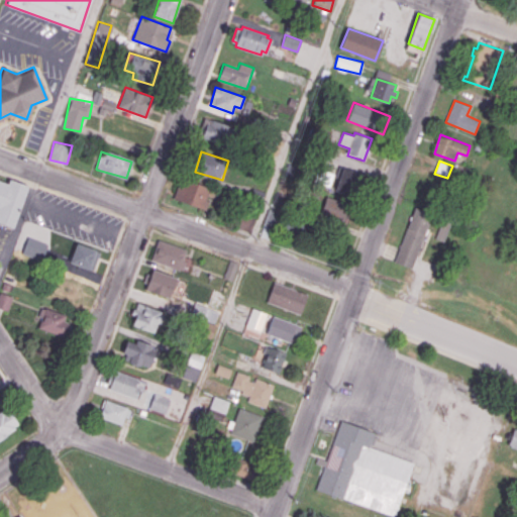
[(360,174),(352,197),(334,190),(342,168),(360,174)]
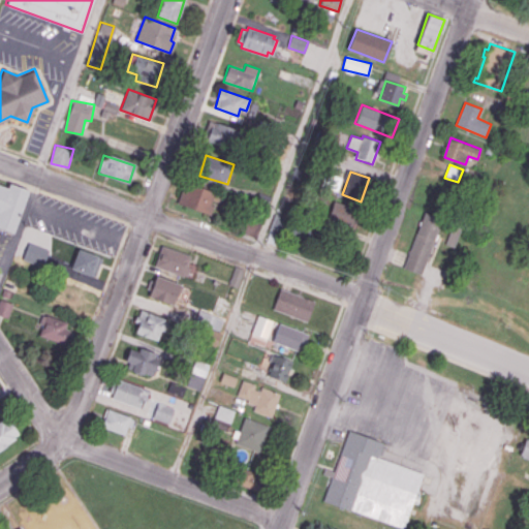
[(325,174),(342,179),(337,192),(321,186),(325,174)]
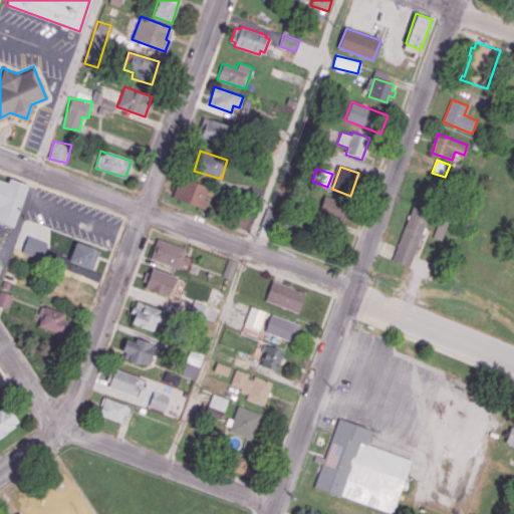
[(204,208),(172,196),(180,177),(208,187),(204,199),(207,200),(204,208)]
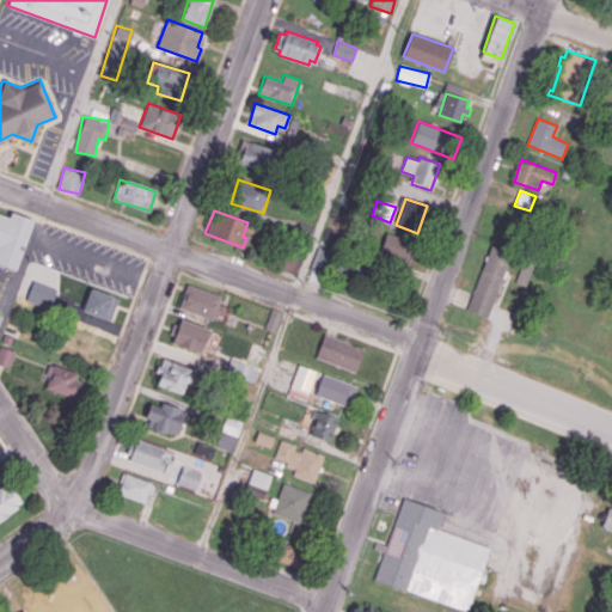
[(0,213),(7,216),(10,212),(34,220),(16,269),(0,263),(0,213)]
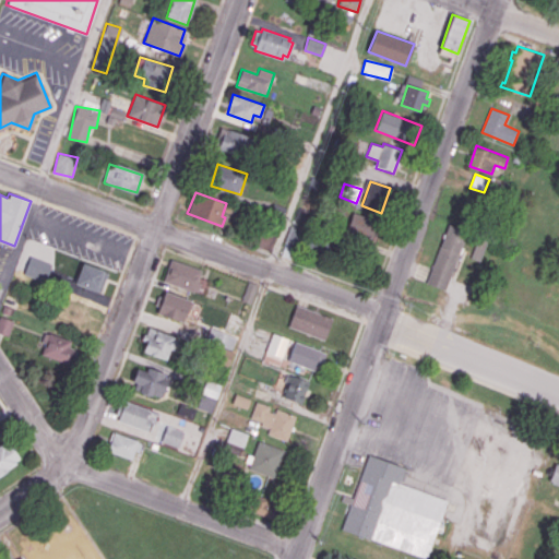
[(354,212),(346,232),(376,242),(383,222),(354,212)]
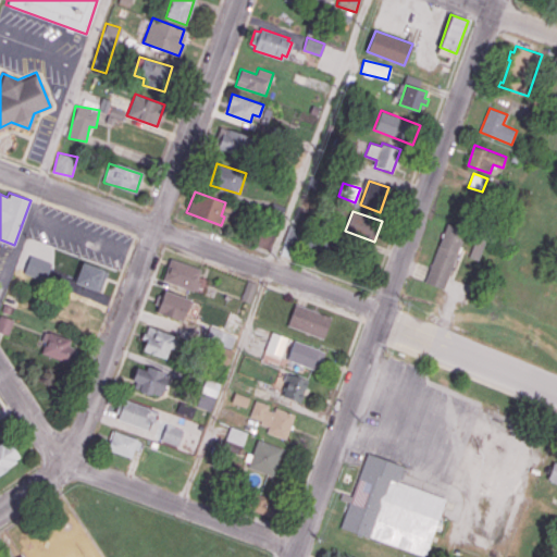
[(447,223),(424,282),(444,288),(466,231),(447,223)]
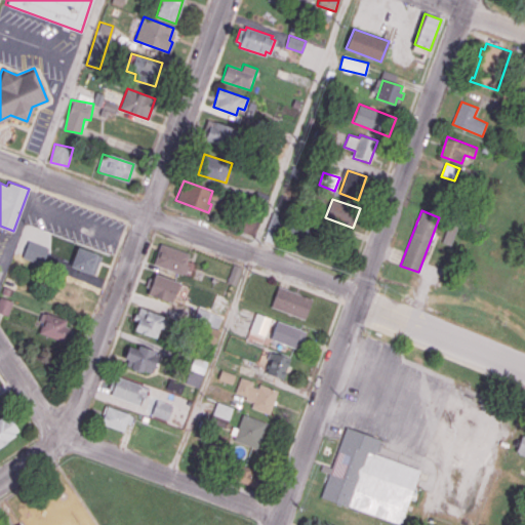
[(273,211),(267,227),(304,240),(309,225),(273,211)]
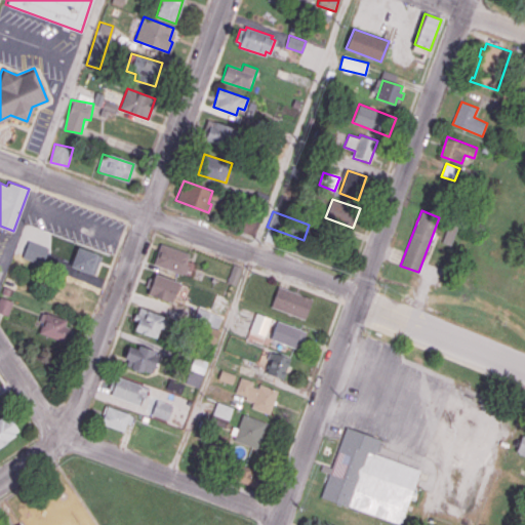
[(254,236),(259,221),(245,215),(239,230),(254,236)]
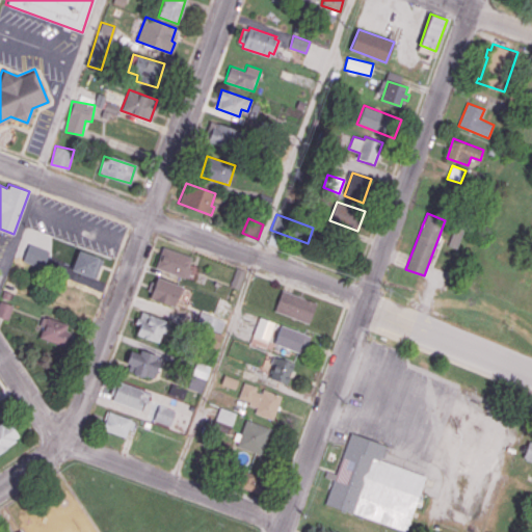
[(458,248),(462,228),(453,225),(449,246),(458,248)]
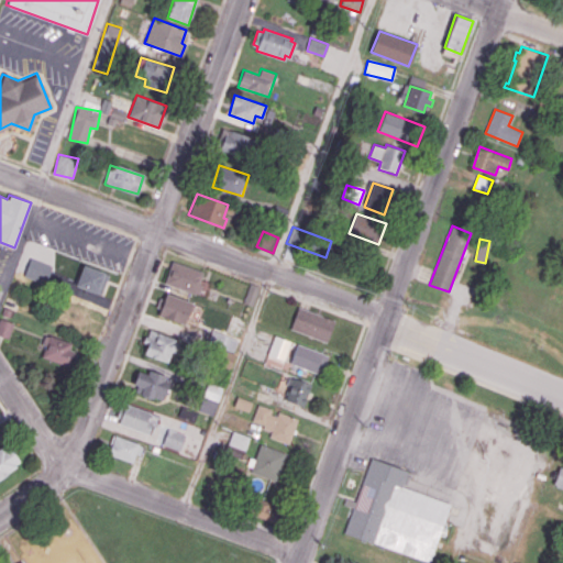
[(23,276),(45,284),(53,265),(31,257),(23,276)]
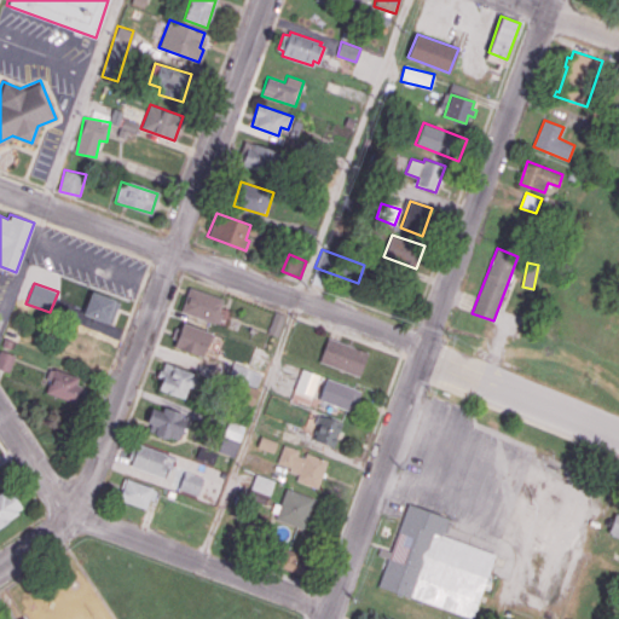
[(189,287),(181,311),(219,324),(223,313),(217,311),(221,298),(189,287)]
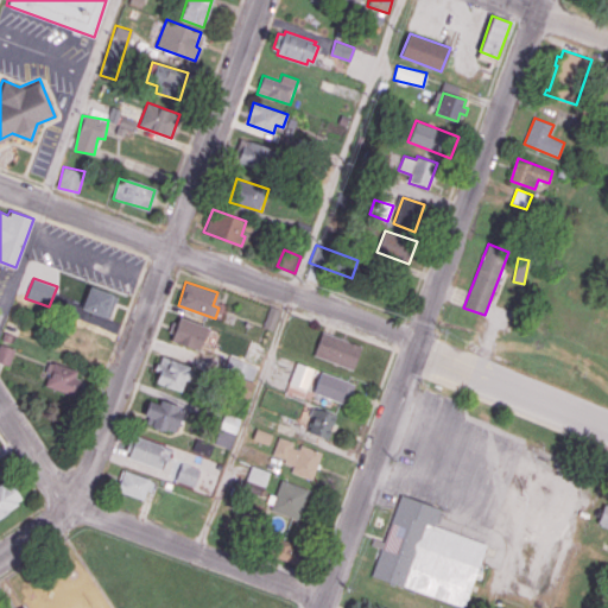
[(81,306),(108,318),(116,296),(88,285),(81,306)]
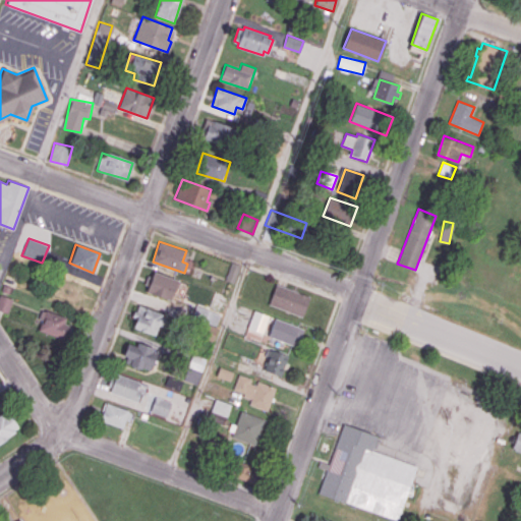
[(234,283),(240,265),(231,262),(225,280),(234,283)]
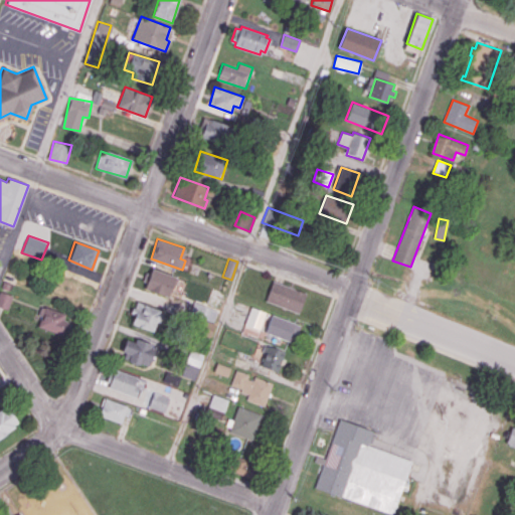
[(151,267),(148,274),(145,273),(143,281),(146,282),(144,288),(169,297),(177,276),(151,267)]
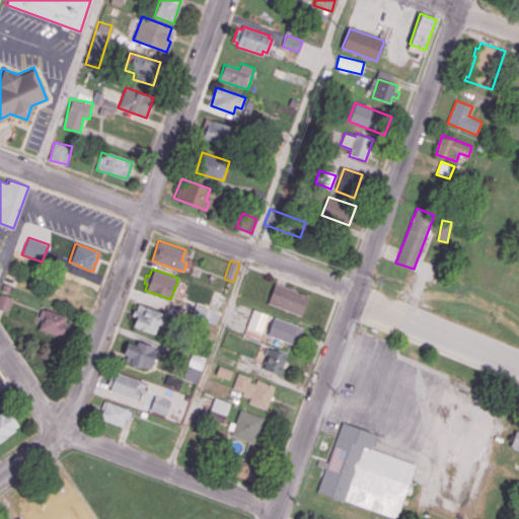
[(273,281),(306,293),(299,313),(266,301),(273,281)]
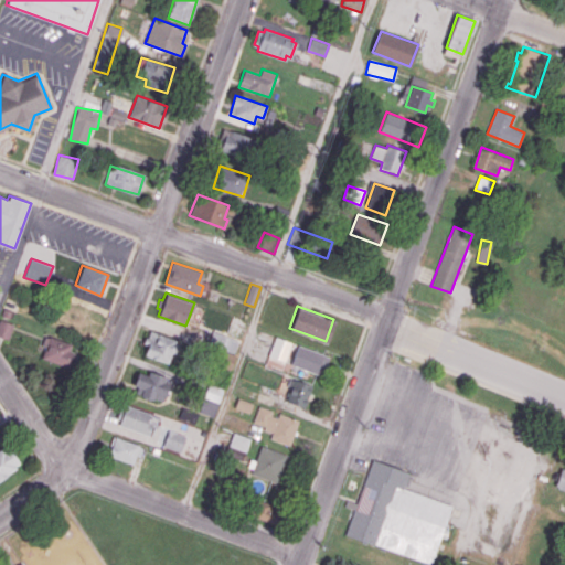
[(13,323),(0,319),(0,336),(9,339),(13,323)]
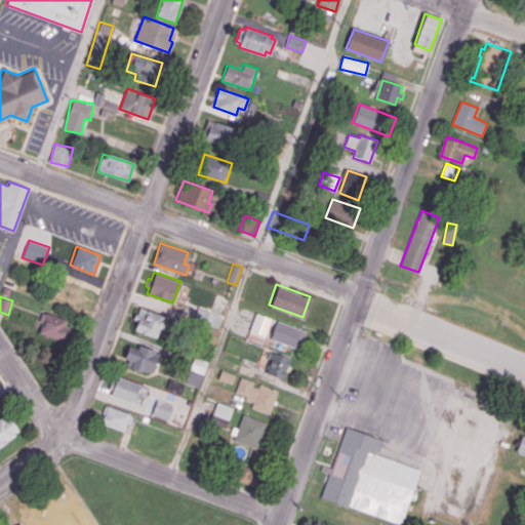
[(132,330),(157,338),(161,329),(164,330),(168,320),(163,318),(164,316),(139,307),(137,313),(134,312),(132,318),(136,319),(132,330)]
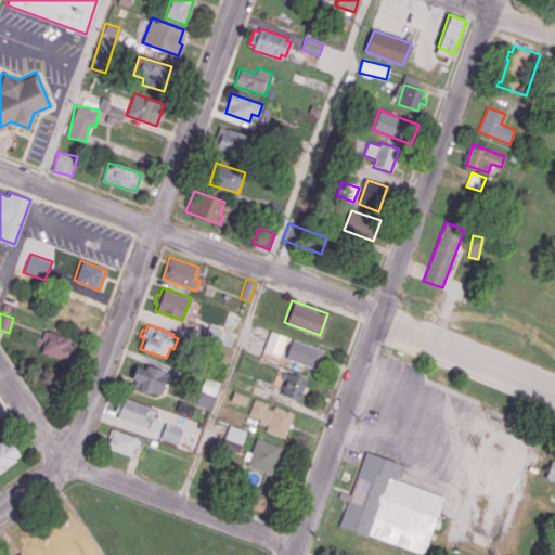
[(40,350),(66,361),(67,358),(69,359),(74,348),(66,345),(68,338),(48,331),(43,328),(40,339),(43,340),(40,350)]
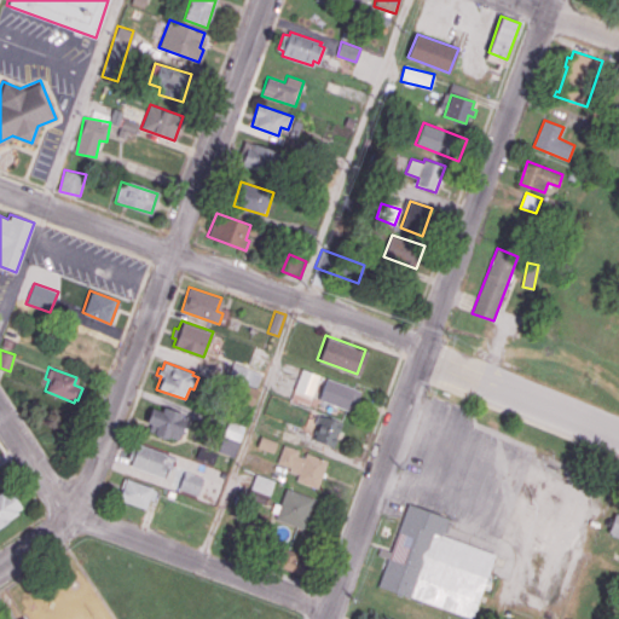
[(299,366),(318,374),(311,394),(291,388),(299,366)]
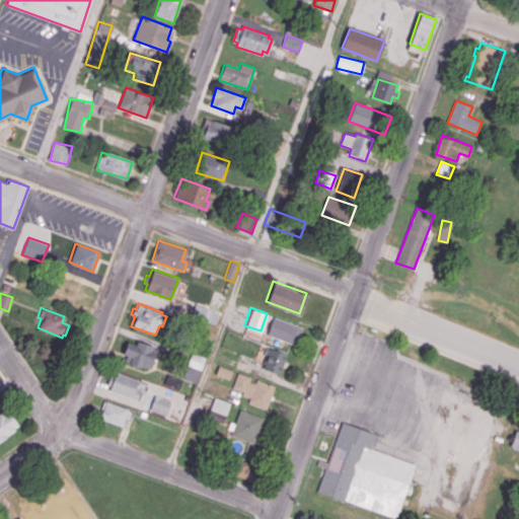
[(272,315),(266,334),(294,344),(300,325),(272,315)]
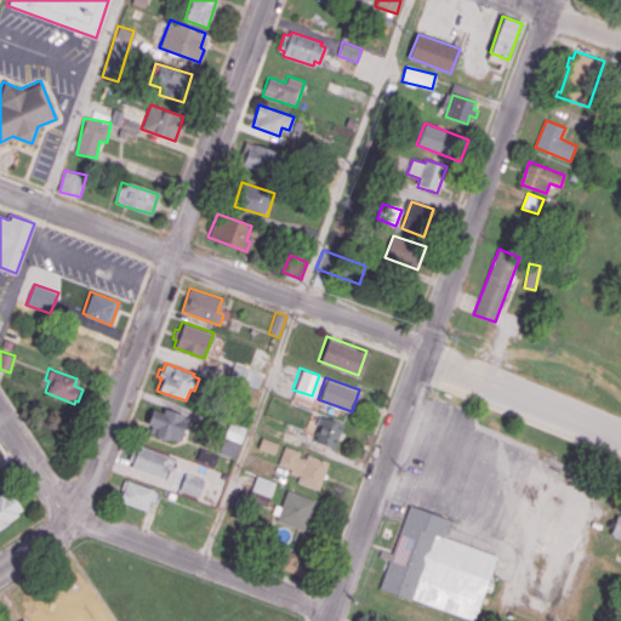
[(149,432),(167,439),(169,437),(178,440),(186,420),(181,419),(182,415),(163,408),(161,411),(152,408),(146,422),(152,425),(149,432)]
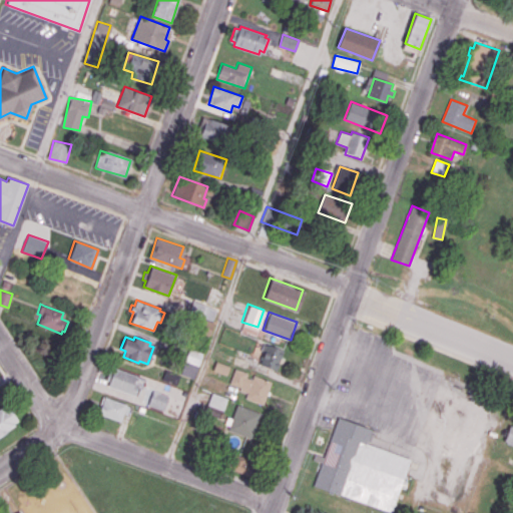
[(281,350),(275,368),(258,363),(265,344),(281,350)]
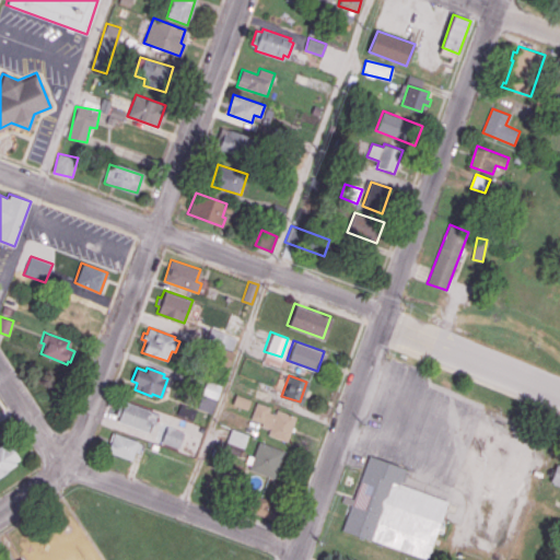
[(197,408),(213,412),(221,384),(203,380),(197,408)]
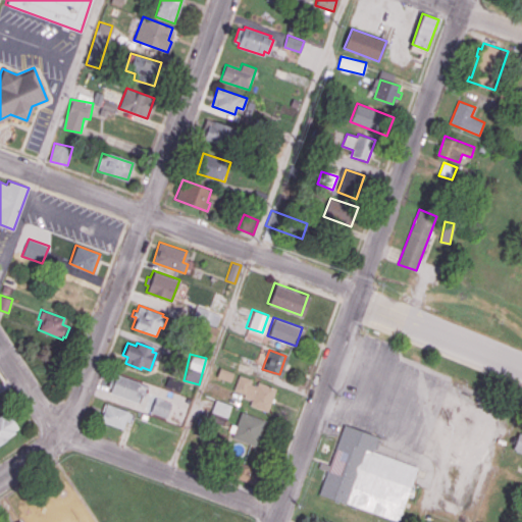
[(116,373),(114,378),(111,376),(107,386),(110,387),(109,392),(137,402),(143,383),(116,373)]
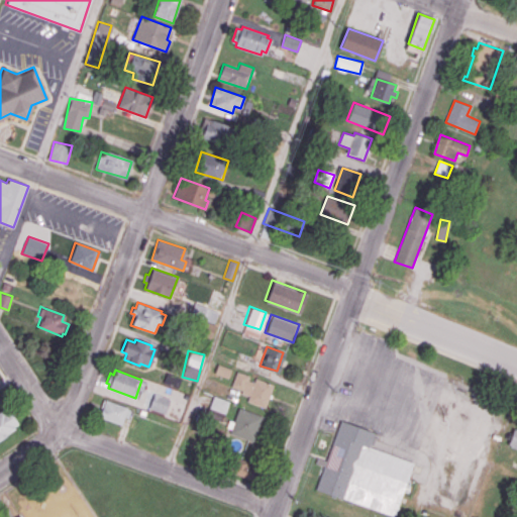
[(272,384),(263,405),(255,402),(253,406),(244,402),(254,378),(272,384)]
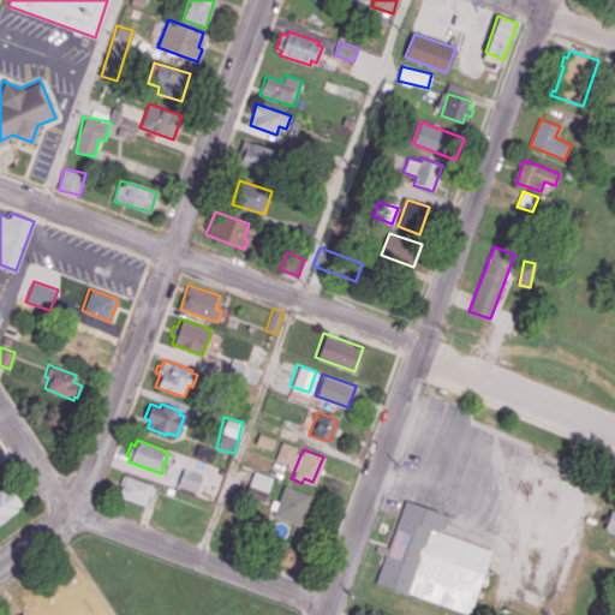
[(197,491),(203,475),(184,469),(178,485),(197,491)]
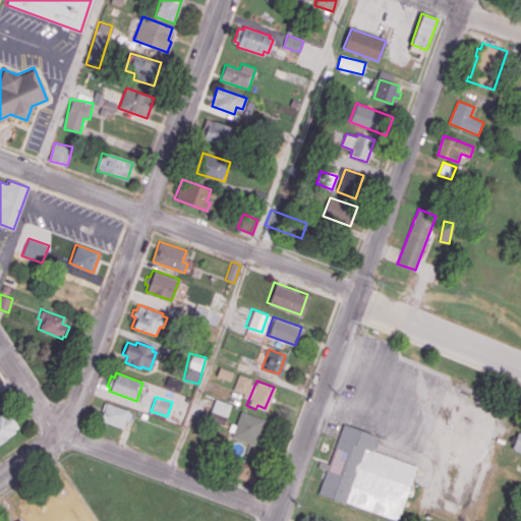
[(229,403),(214,397),(209,409),(224,415),(229,403)]
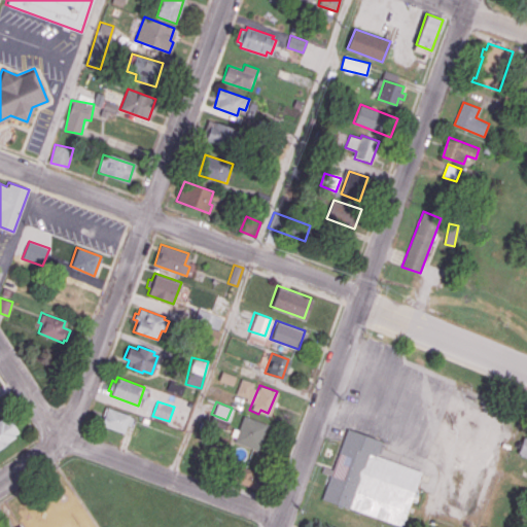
[(101,424),(107,407),(130,416),(124,433),(101,424)]
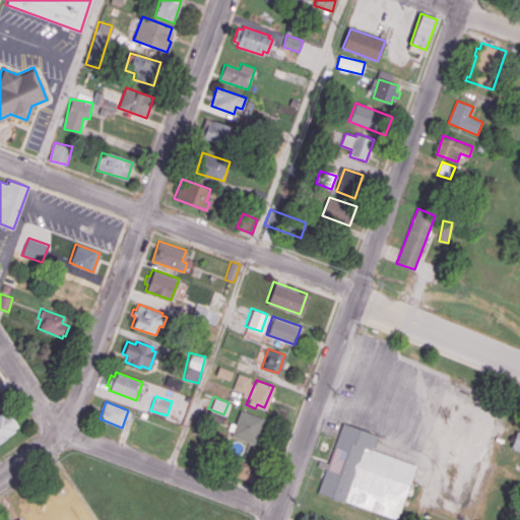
[(262,417),(238,409),(230,435),(254,443),(262,417)]
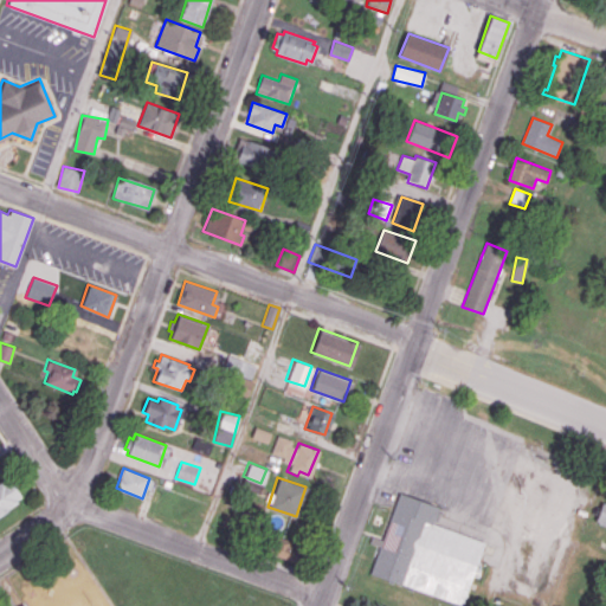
[(0,484),(0,513),(21,503),(10,479),(0,484)]
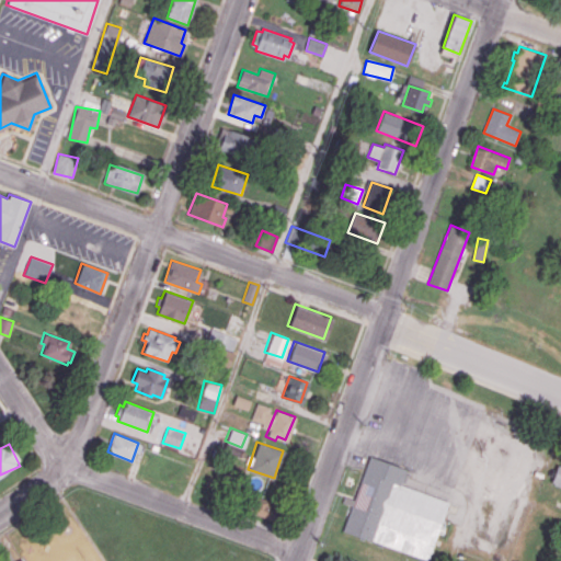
[(367,458),(402,470),(398,483),(449,502),(426,560),(420,560),(340,531),(367,458)]
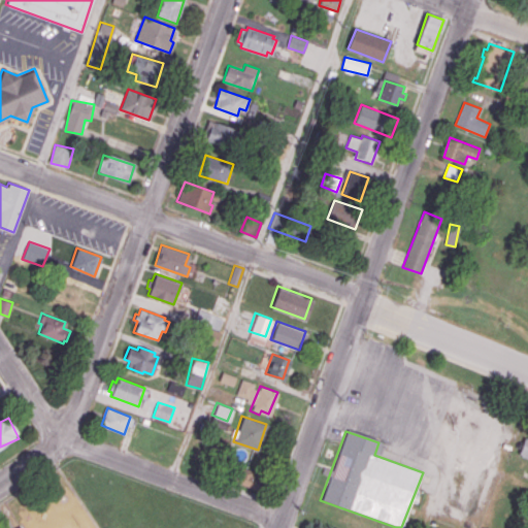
[(527,457),(527,436),(526,436),(519,454),(527,457)]
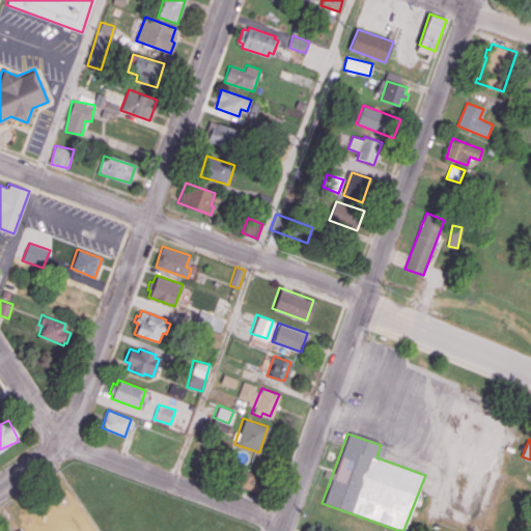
[(258,492),(229,481),(234,467),(263,477),(258,492)]
